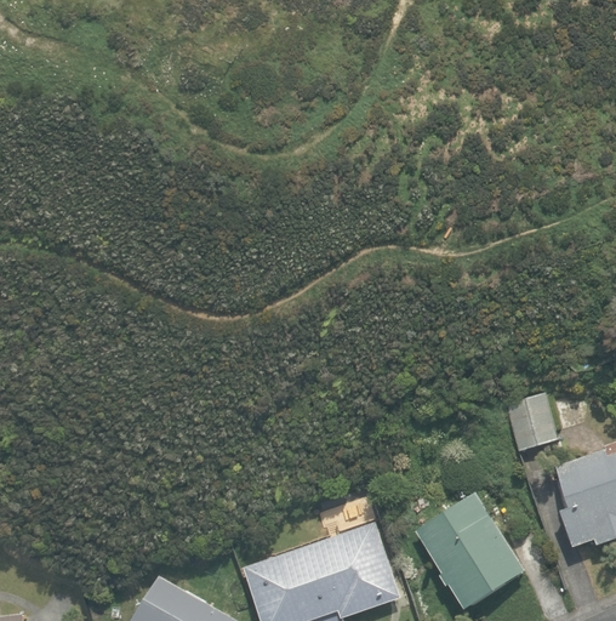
[(503,405),(518,453),(558,439),(543,393),(503,405)]
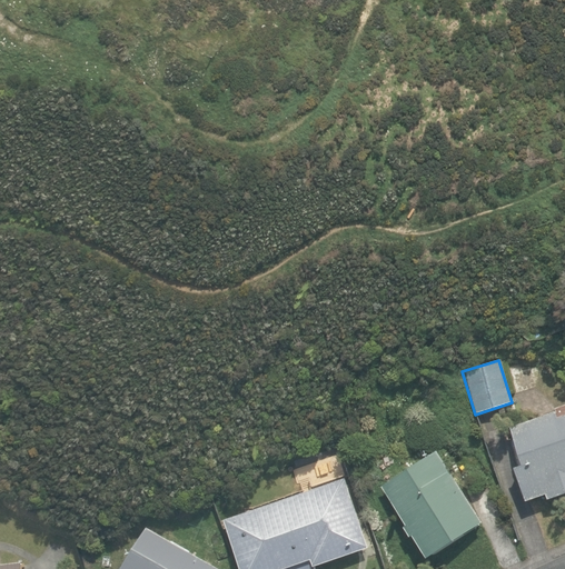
[(531,367),(535,376),(546,371),(542,362),(531,367)]
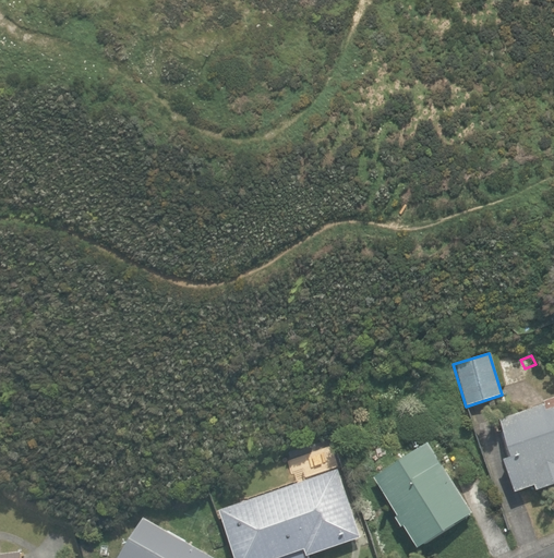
[(504,458),(514,490),(533,484),(536,489),(553,483),(553,397),(540,402),(540,403),(498,416),(512,456),(504,458)]
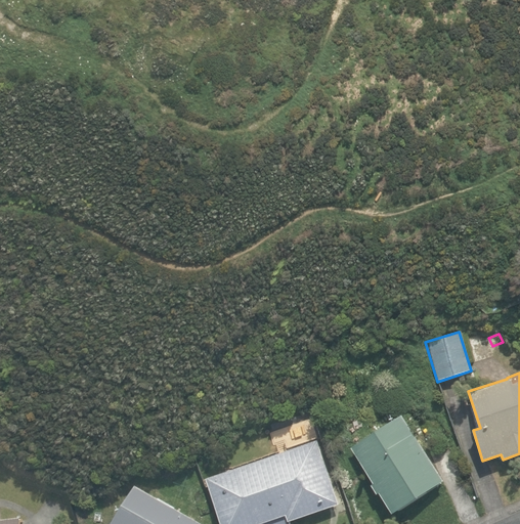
[(379,492),(392,513),(441,481),(398,416),(349,448),(372,483),(370,484),(376,494),(379,492)]
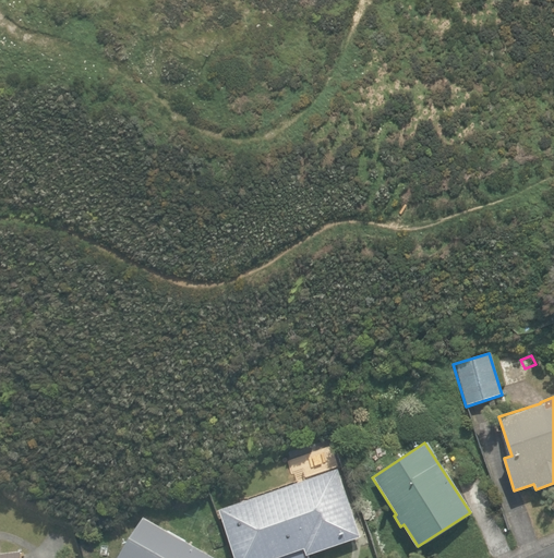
[(302,557),(300,550),(303,549),(305,556),(358,537),(335,470),(218,510),(235,557),(302,557)]
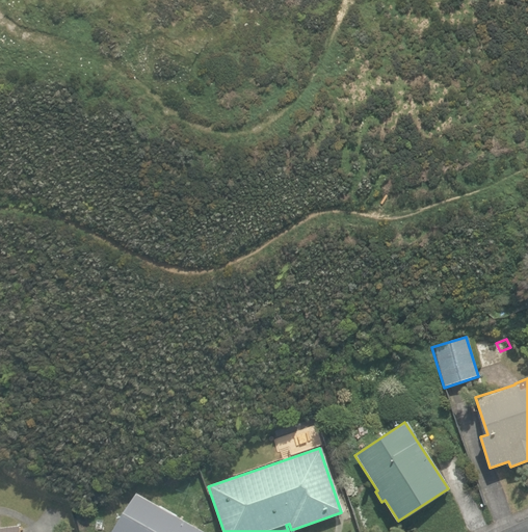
[(199,531),(134,495),(123,513),(111,531),(199,531)]
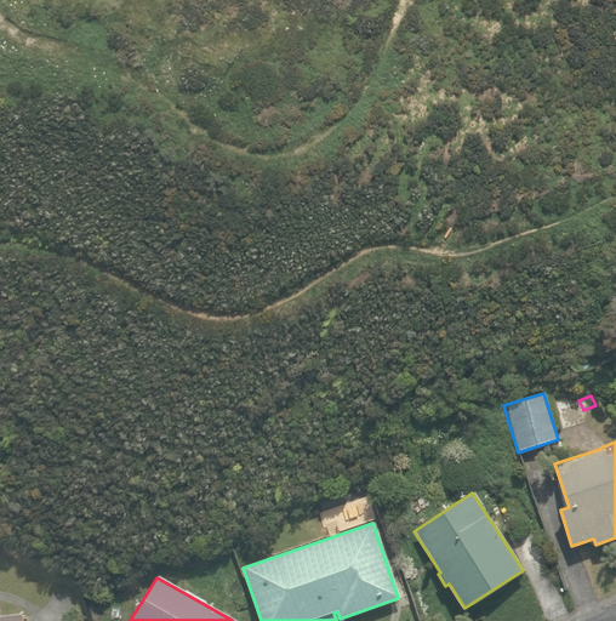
All buildings are outlined.
